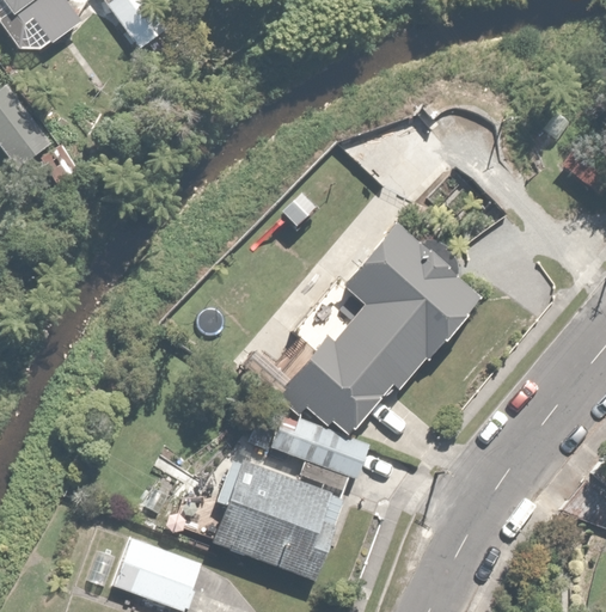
[(0,0),(23,29),(42,13),(55,31),(81,11),(72,0),(0,0)]
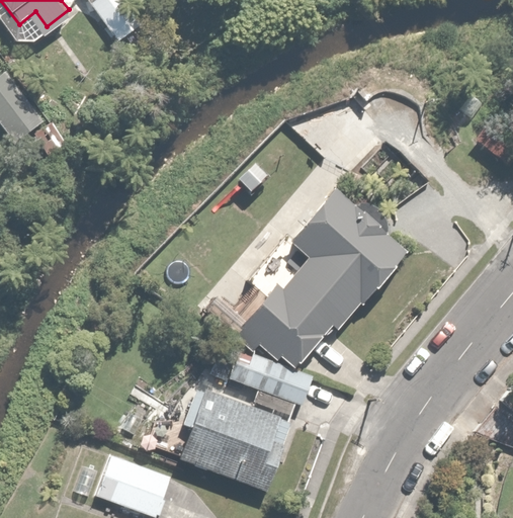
[(90,0),(99,12),(115,0),(90,0)]
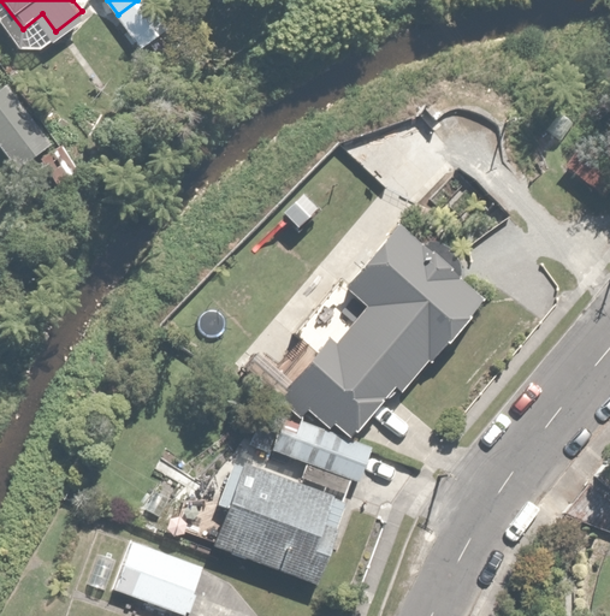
[(10,87),(0,93),(0,144),(11,161),(46,137),(10,87)]
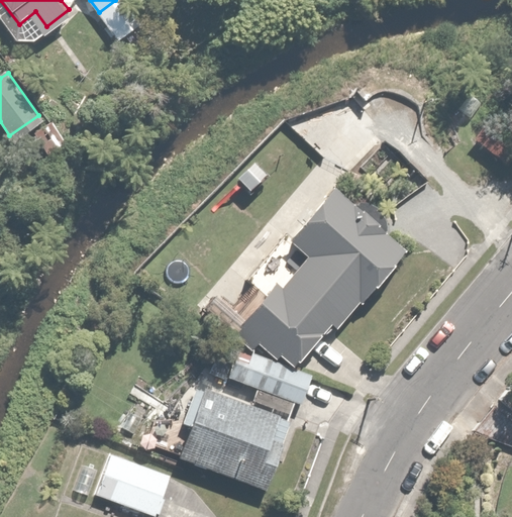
[(322,81),(284,117),(324,159),(363,122),(322,81)]
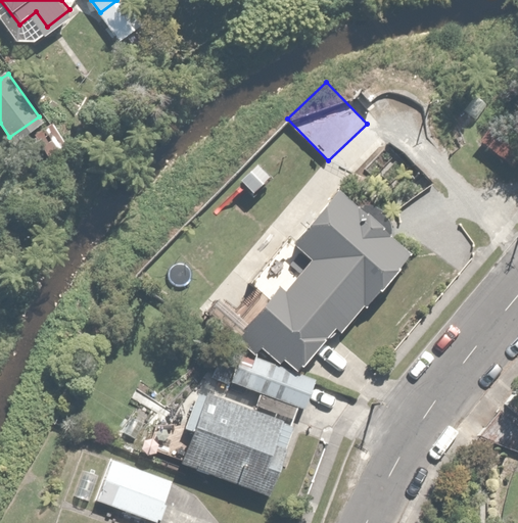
[(53,158),(72,142),(72,141),(58,126),(39,143),(53,158)]
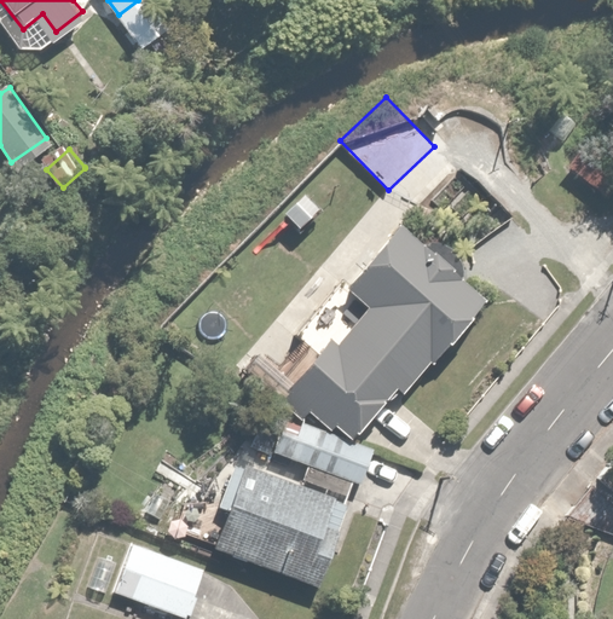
[(327,212),(308,192),(285,215),(304,233),(327,212)]
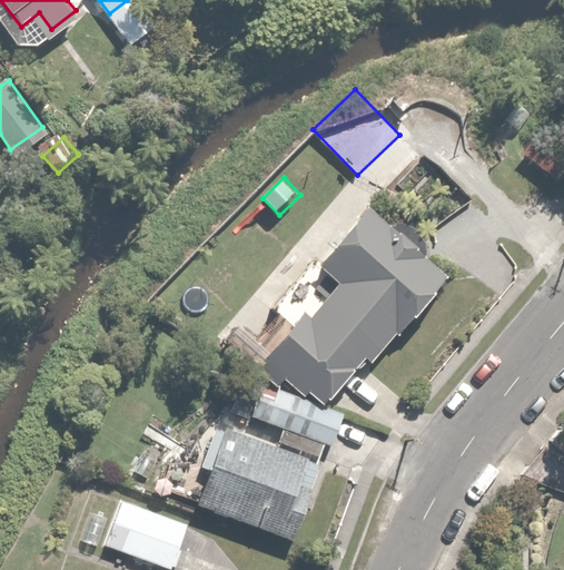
[(273,305),(293,327),(256,367),(280,389),(286,382),(305,399),(312,391),(328,406),(405,322),(408,325),(449,281),(352,192),(310,236),(326,252),(316,263),(273,305)]
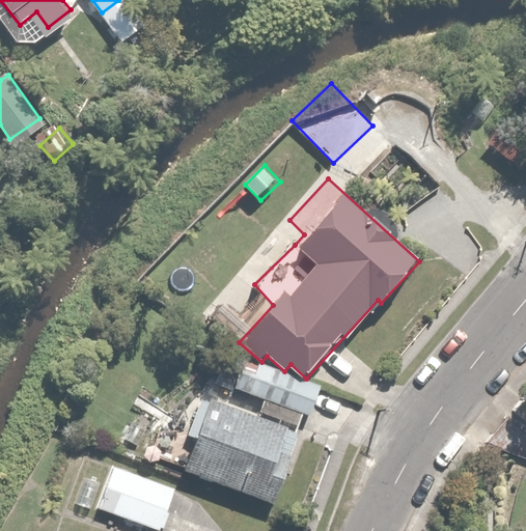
[(321,388),(263,364),(258,363),(251,380),(226,370),(221,383),(269,401),(264,413),(292,423),(298,409),(310,414),(321,388)]
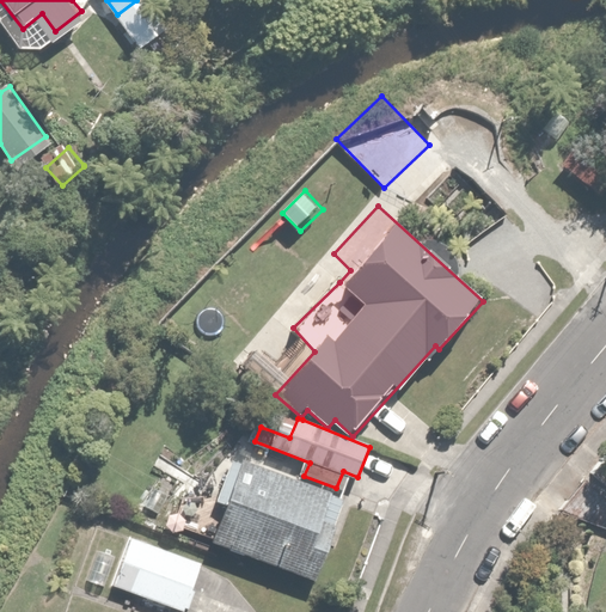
[(346,502),(244,466),(216,543),(318,579),(346,502)]
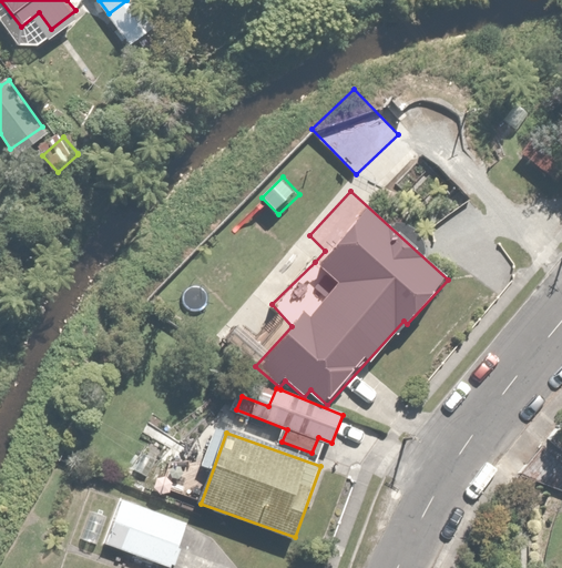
[(561,453),(534,442),(521,473),(561,490),(561,453)]
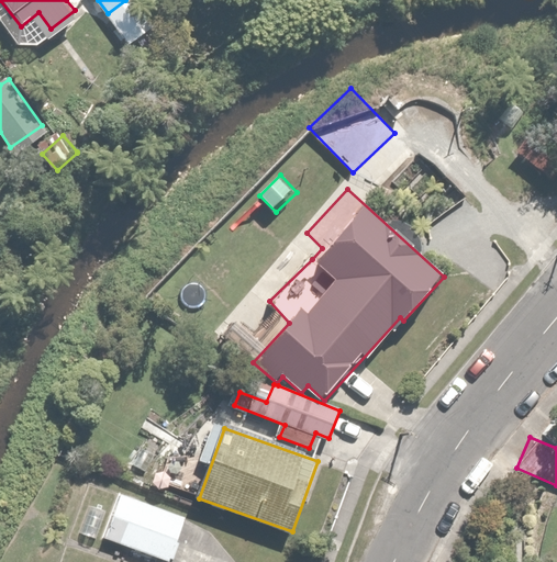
[(556,486),(528,485),(527,505),(556,507),(556,486)]
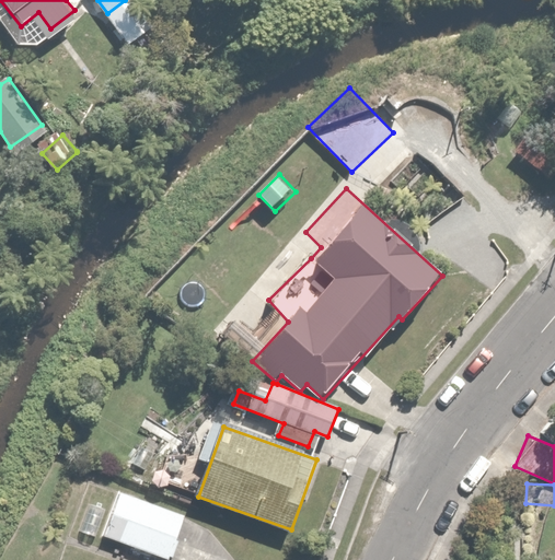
[(120,491),(105,535),(172,558),(184,525),(171,521),(174,511),(120,491)]
